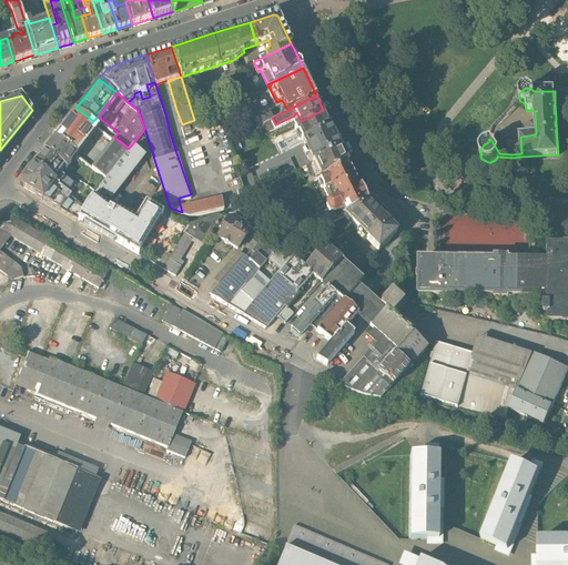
[(93,121),(75,108),(60,128),(54,134),(74,150),(97,123),(93,121)]
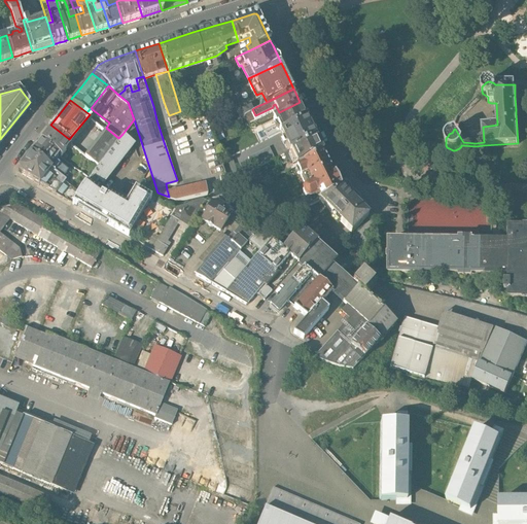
[(244,112),(252,109),(255,107),(251,100),(241,105),(244,112)]
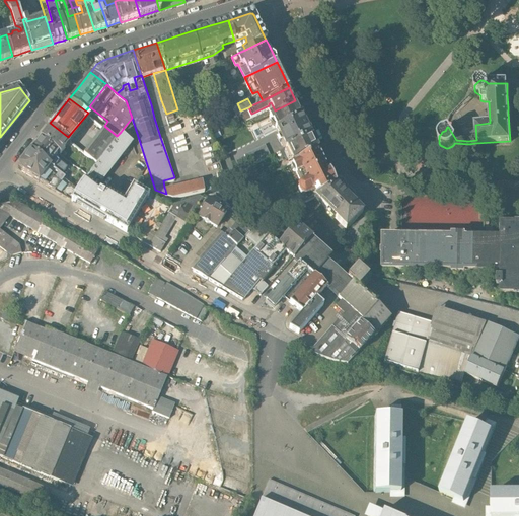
[(301,112),(295,100),(275,111),(270,113),(273,119),(261,125),(264,132),(277,126),(302,114),(301,112)]
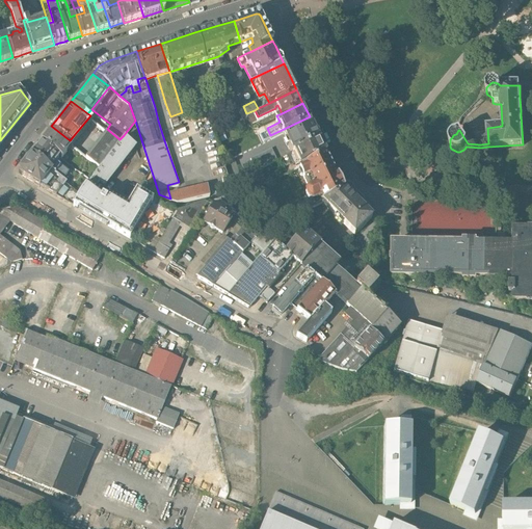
[(314,125),(310,116),(284,129),(293,150),(319,136),(314,125)]
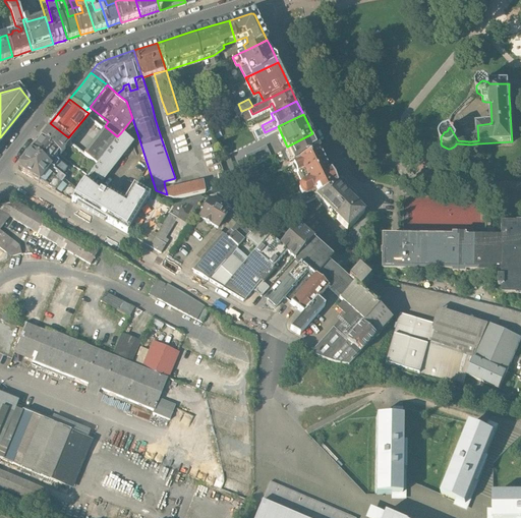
[(211,126),(216,134),(223,131),(219,122),(211,126)]
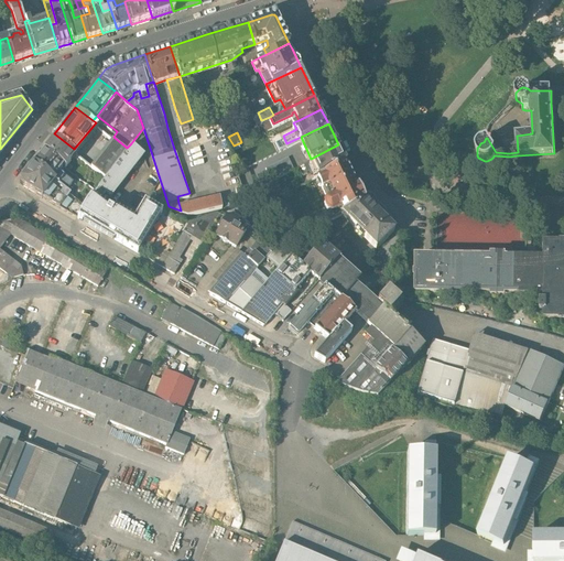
[(74,149),(54,133),(52,136),(44,147),(63,162),(65,163),(75,150),(74,149)]
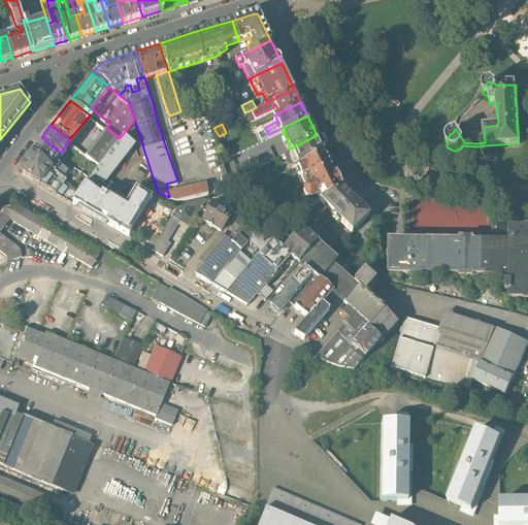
[(106,128),(105,128),(86,153),(99,163),(119,138),(106,128)]
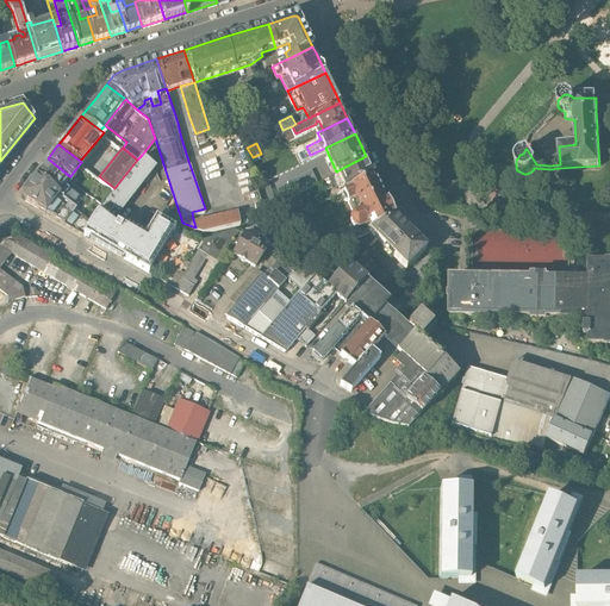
[(93,217),(83,231),(99,241),(113,249),(117,251),(149,270),(175,226),(156,214),(145,231),(138,226),(137,229),(129,223),(124,220),(122,225),(117,222),(118,222),(107,213),(114,205),(119,208),(154,166),(154,164),(142,155),(137,160),(114,188),(104,202),(93,217)]
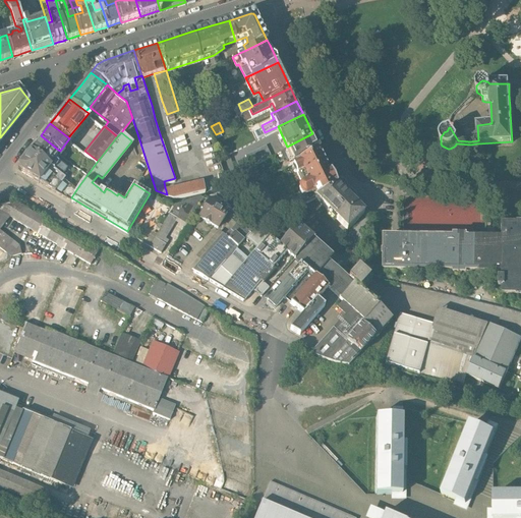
[(314,136),(312,133),(287,147),(277,151),(280,159),(291,154),(294,160),(320,147),(314,136)]
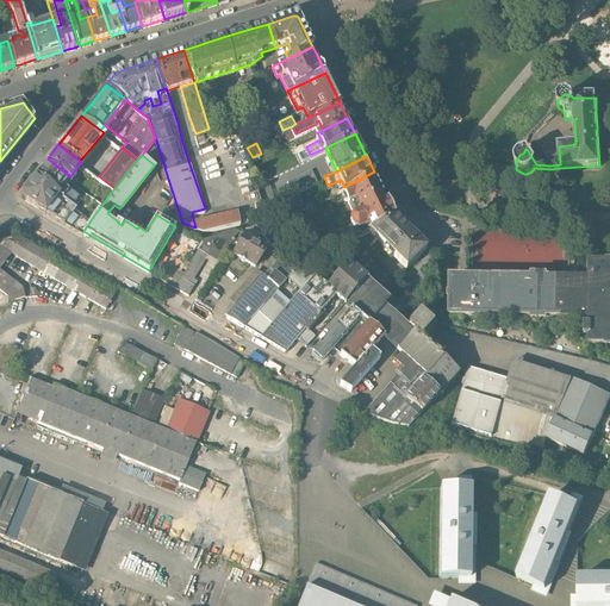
[(68,175),(48,158),(45,161),(36,173),(76,204),(82,195),(63,181),(68,175)]
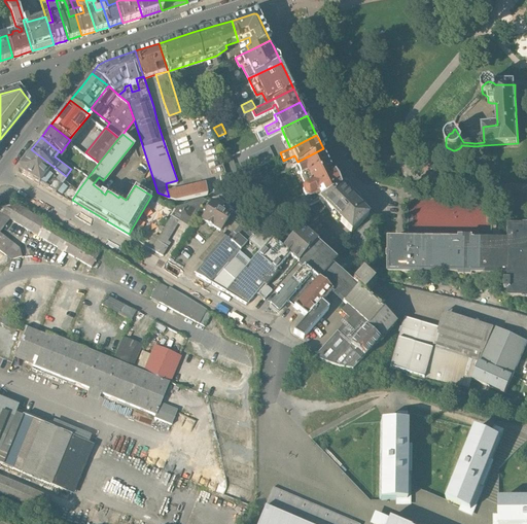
[(270,143),(248,152),(254,165),(276,154),(270,143)]
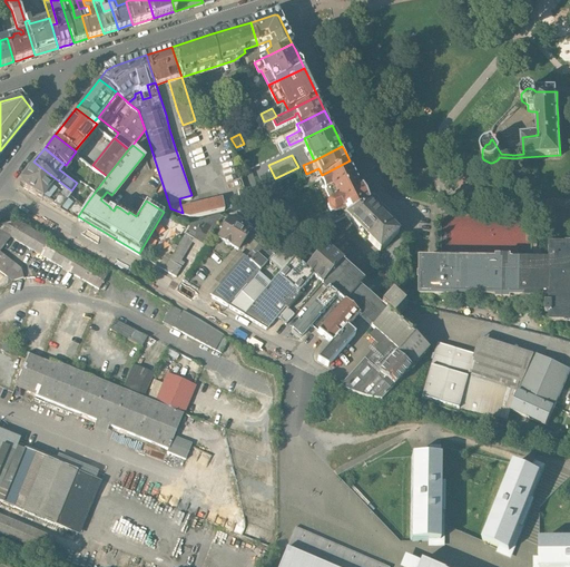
[(366,195),(350,160),(322,175),(321,175),(322,177),(321,178),(323,183),(325,184),(332,196),(331,197),(330,198),(330,199),(330,202),(330,203),(331,206),(312,214),(311,218),(315,227),(326,222),(334,217),(345,213),(370,201),(366,195)]
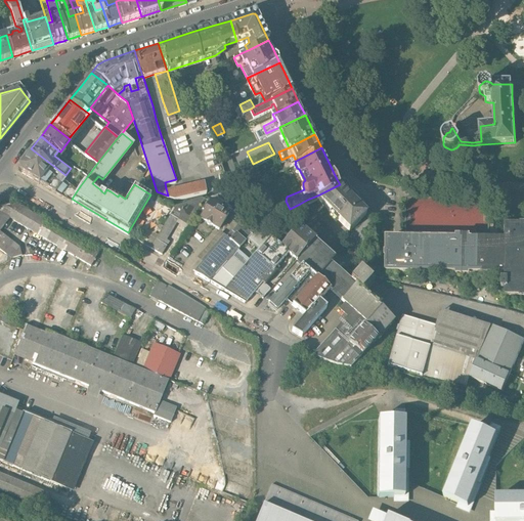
[(66,175),(31,148),(30,150),(22,162),(22,164),(22,167),(55,188),(66,176),(66,175)]
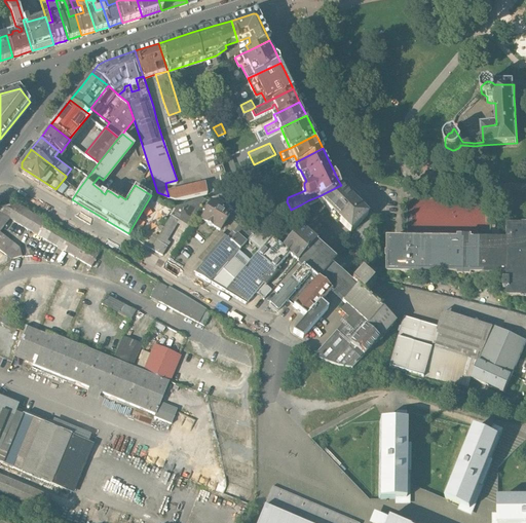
[(221,156),(228,178),(240,172),(232,151),(221,156)]
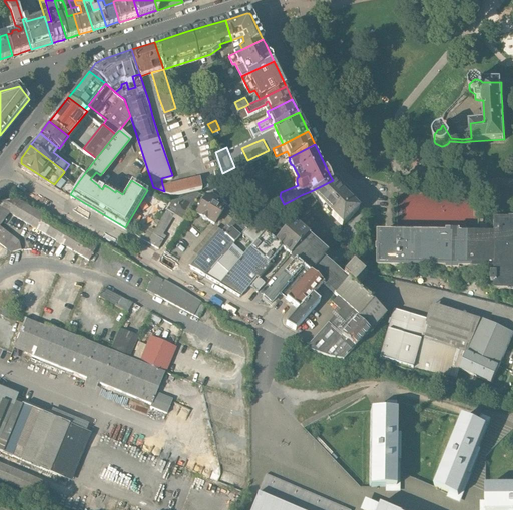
[(64,172),(54,184),(70,194),(78,182),(64,172)]
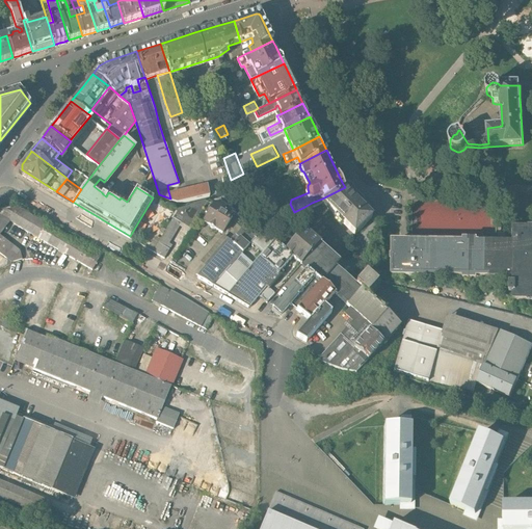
[(208,183),(168,191),(170,199),(177,201),(210,193),(208,183)]
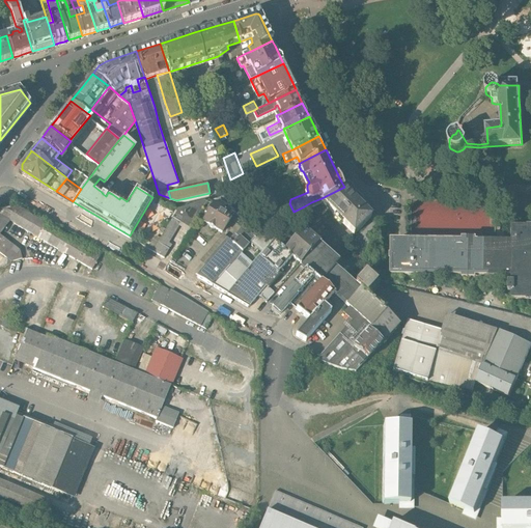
[(356,199),(344,187),(322,198),(354,230),(371,214),(366,210),(356,199)]
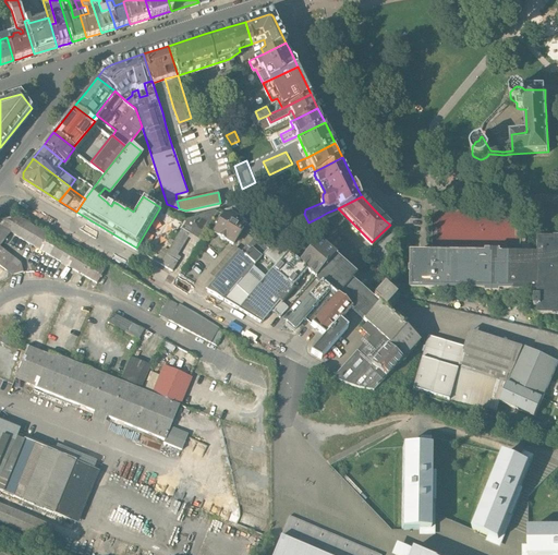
[(187,219),(182,228),(201,240),(207,228),(217,212),(214,210),(187,219)]
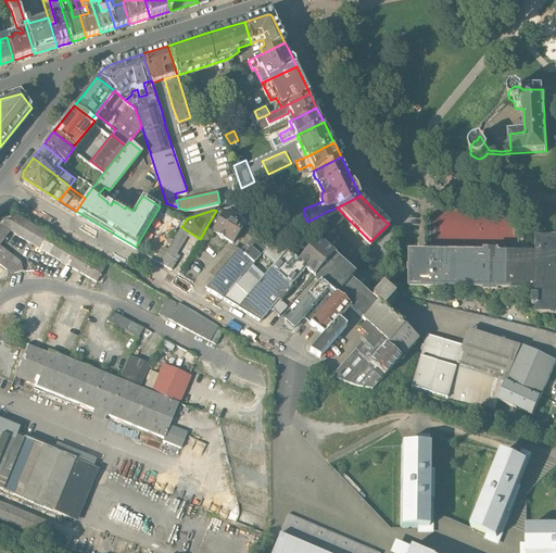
[(206,227),(213,231),(223,214),(216,211),(206,227)]
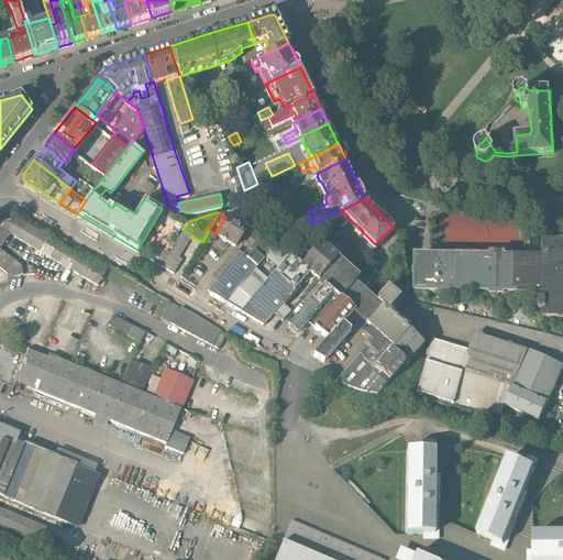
[(333,220),(330,215),(322,219),(318,226),(343,248),(359,261),(367,252),(333,220)]
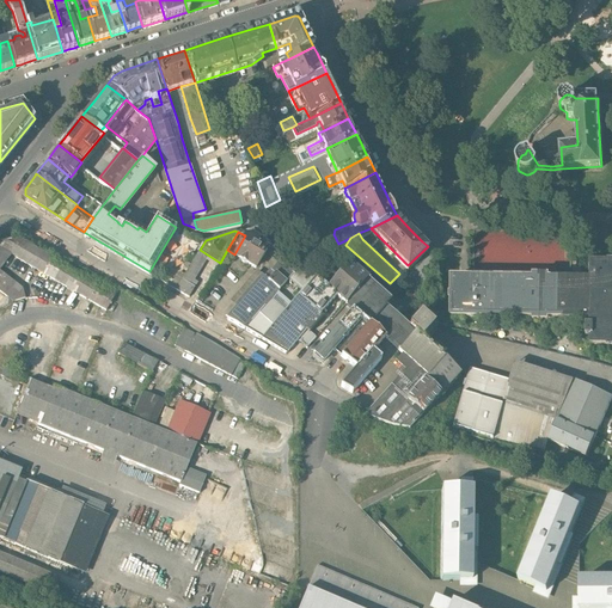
[(245,235),(234,255),(250,264),(256,268),(267,249),(258,238),(254,234),(245,235)]
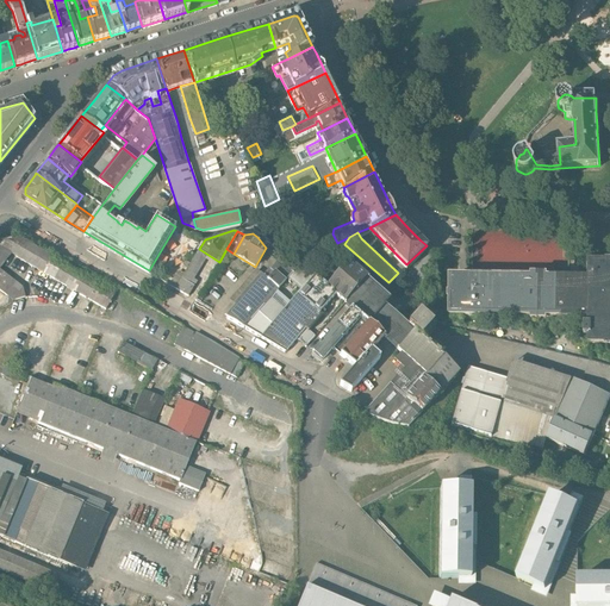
[(116,316),(128,292),(118,286),(114,293),(19,235),(0,241),(0,287),(12,297),(24,294),(22,283),(0,268),(11,255),(116,316)]
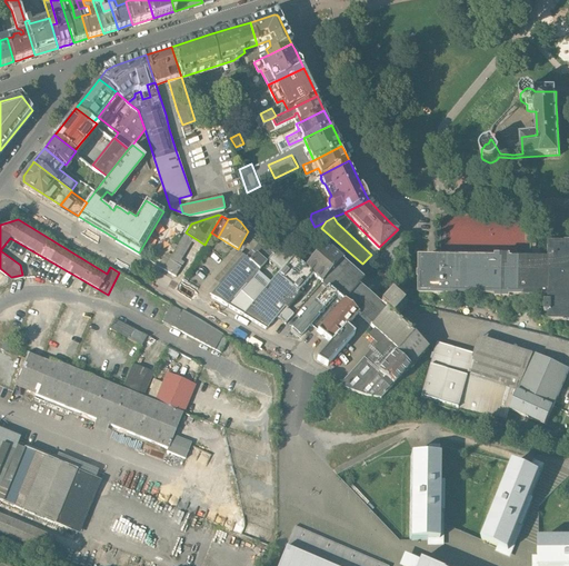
[(251,251),(255,255),(256,255),(266,264),(268,261),(271,257),(275,254),(263,239),(251,251)]
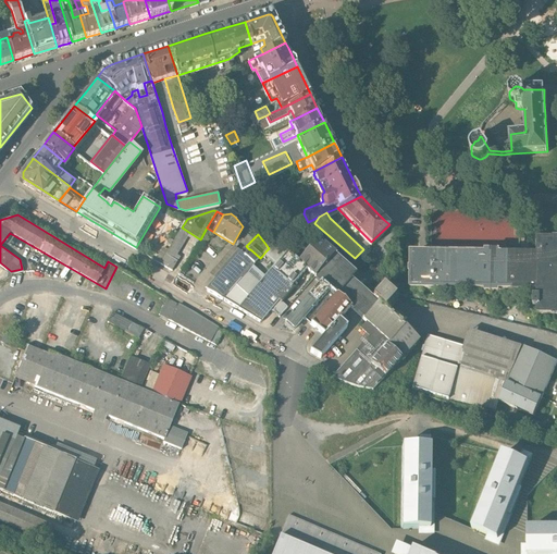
[(556,236),(537,236),(537,245),(537,251),(505,251),(485,250),(446,250),(433,250),(425,250),(419,250),(415,250),(410,250),(410,268),(410,286),(418,286),(484,287),(536,287),(536,311),(556,310),(556,236)]
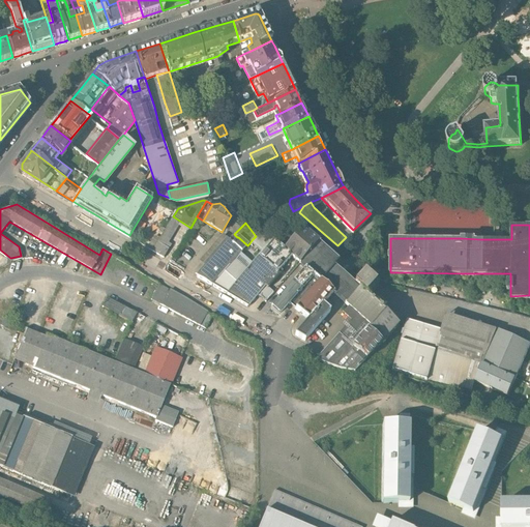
[(261,254),(252,264),(239,254),(211,285),(247,306),(260,291),(264,287),(267,289),(277,276),(282,272),(280,270),(291,257),(297,263),(317,240),(302,228),(294,237),(284,229),(272,242),(271,242),(265,250),(261,254)]
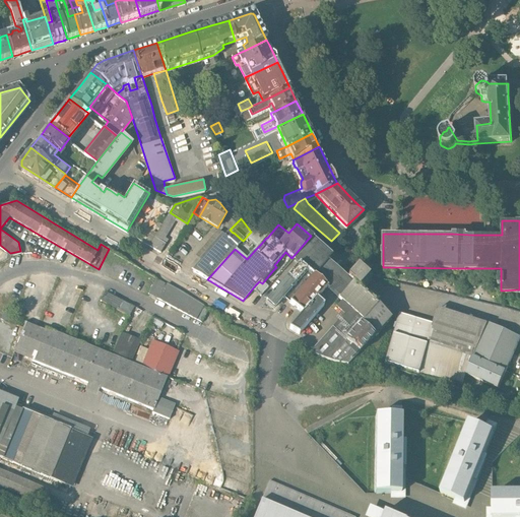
[(260,245),(266,238),(257,224),(251,232),(248,235),(260,245)]
